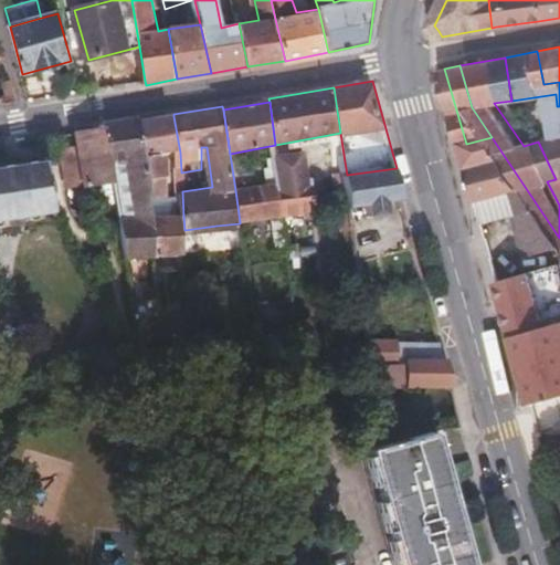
[(180,153),(173,116),(140,122),(151,218),(172,217),(168,154),(180,153)]
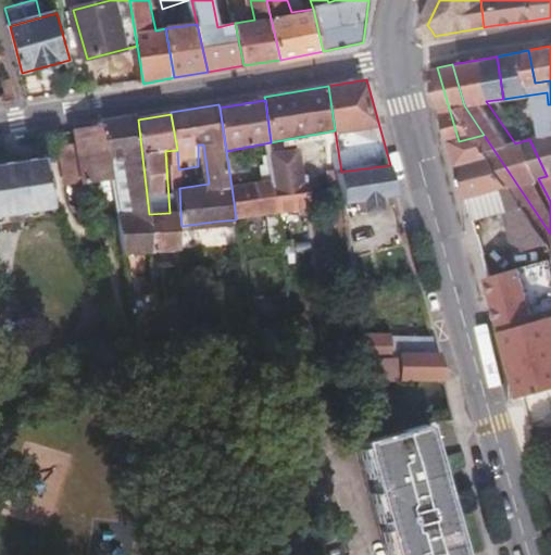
[(149,214),(138,120),(138,116),(108,121),(108,125),(113,161),(127,159),(135,217),(122,218),(127,253),(153,252),(149,214)]
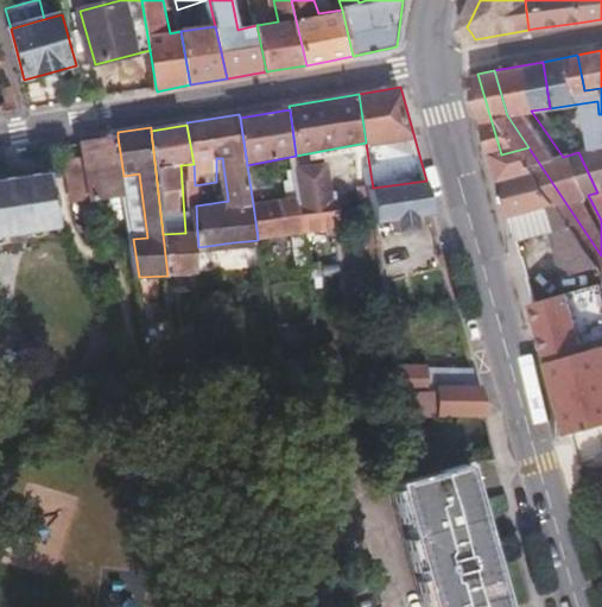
[(124,176),(118,137),(87,143),(95,201),(126,195),(124,176)]
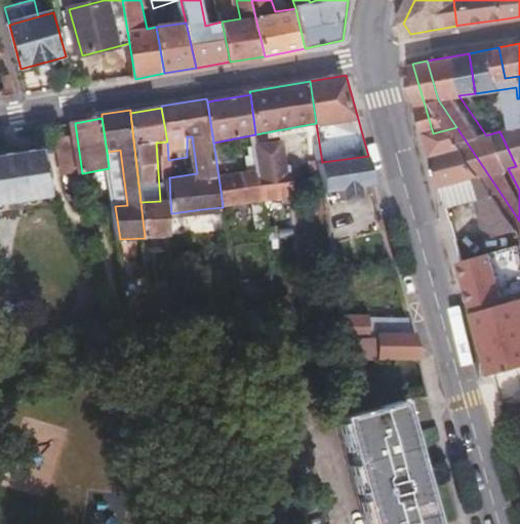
[(500,131),(516,166),(519,165),(519,126),(500,131)]
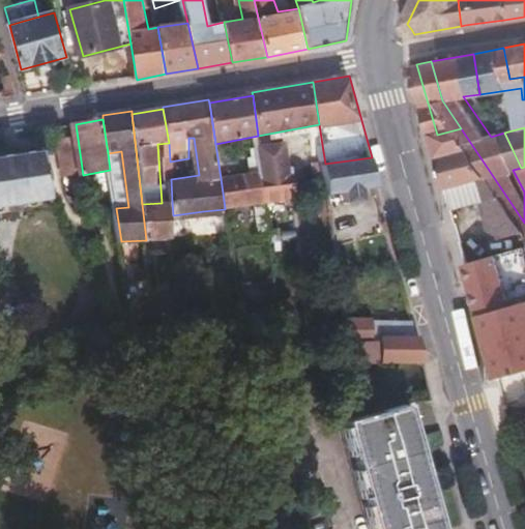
[(441,150),(451,187),(482,178),(488,200),(493,200),(497,215),(514,207),(461,128),(437,135),(441,150)]
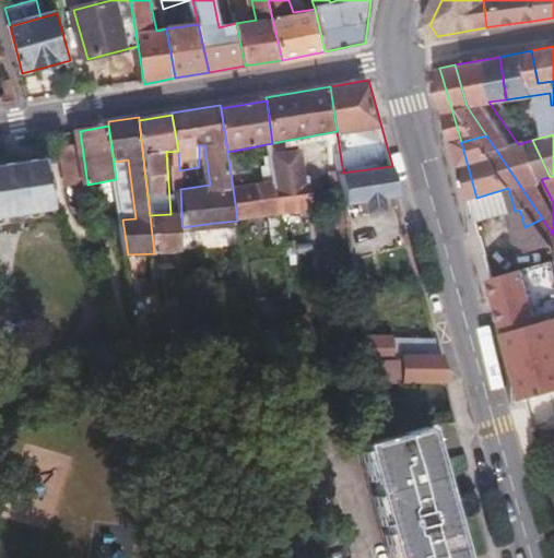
[(28,159),(24,139),(0,144),(0,217),(59,208),(61,204),(66,204),(62,188),(58,161),(50,162),(49,156),(28,159)]
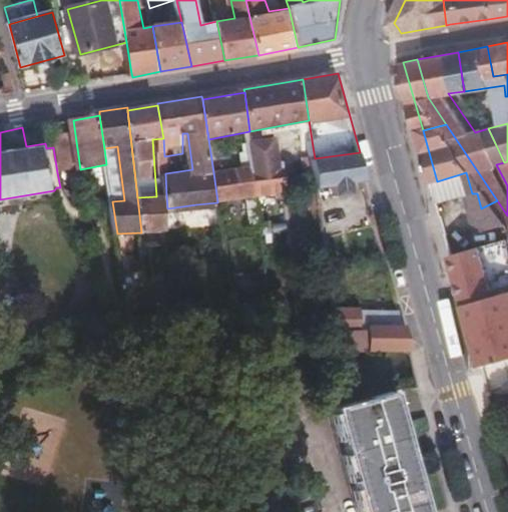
[(278,138),(251,142),(252,154),(259,194),(289,190),(286,161),(281,162),(278,138)]
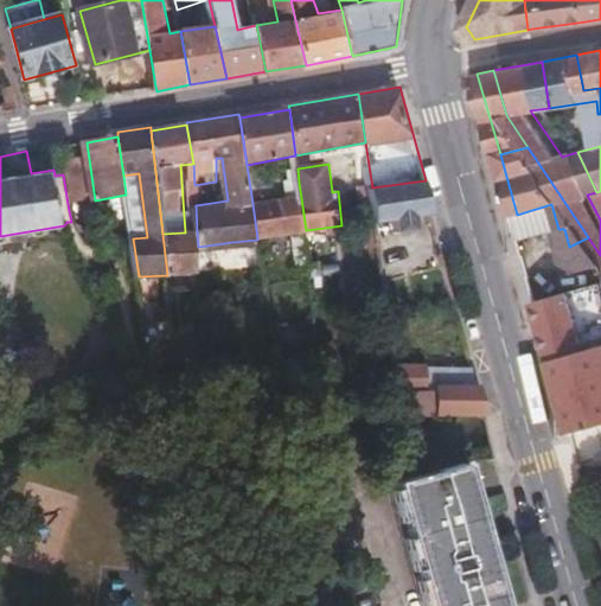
[(363,189),(372,187),(370,173),(362,174),(363,189)]
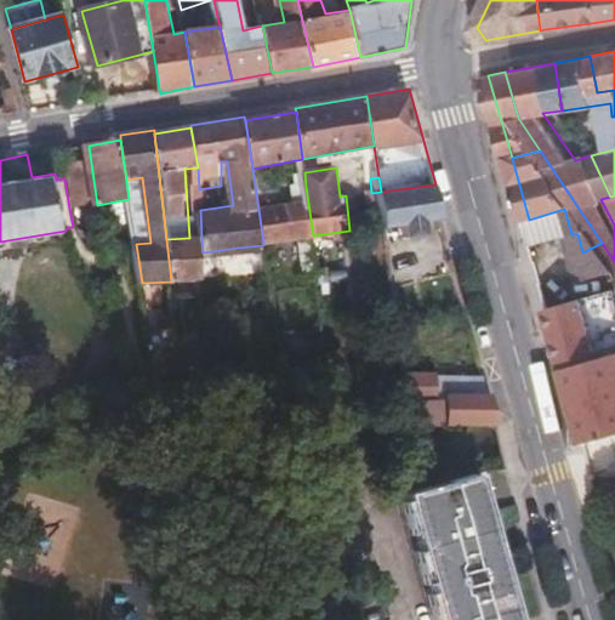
[(426,220),(444,217),(436,185),(381,192),(386,226),(406,222),(408,235),(427,233),(426,220)]
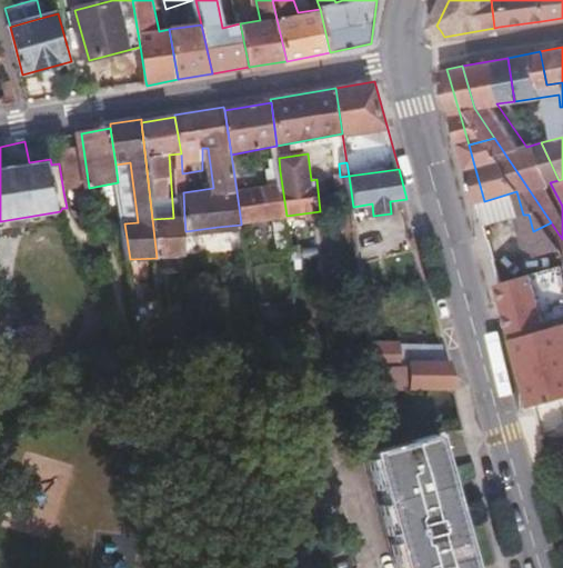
[(241,223),(241,225),(274,218),(279,249),(291,248),(287,216),(280,171),(270,173),(271,185),(237,191),(241,223)]
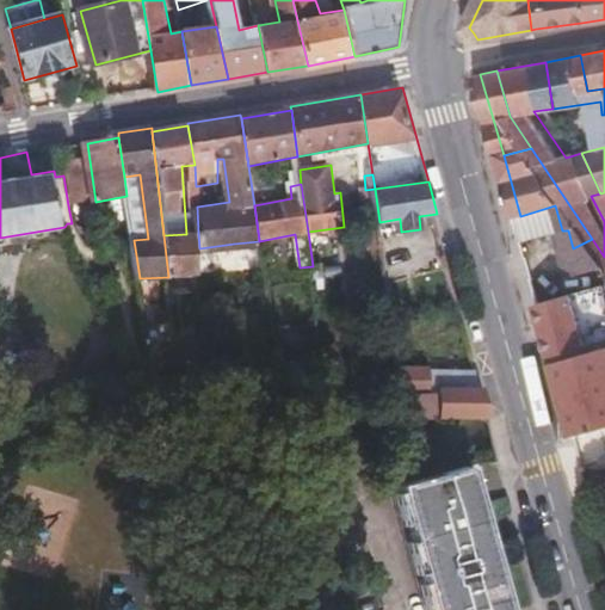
[(181,276),(202,275),(199,248),(198,233),(186,234),(164,235),(168,277),(181,276)]
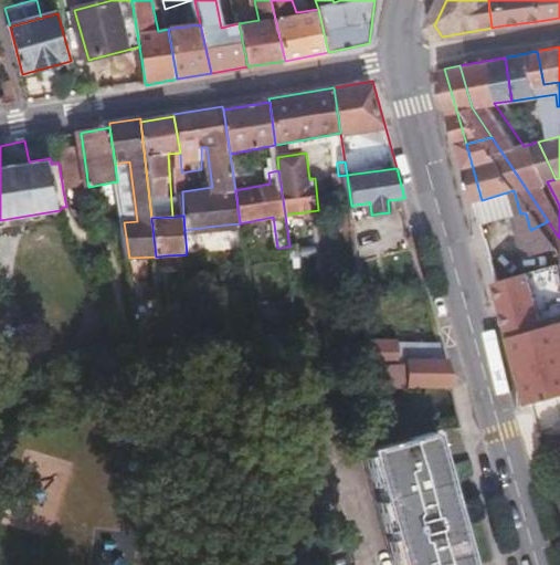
[(156,257),(160,296),(167,296),(166,275),(169,275),(168,255),(156,257)]
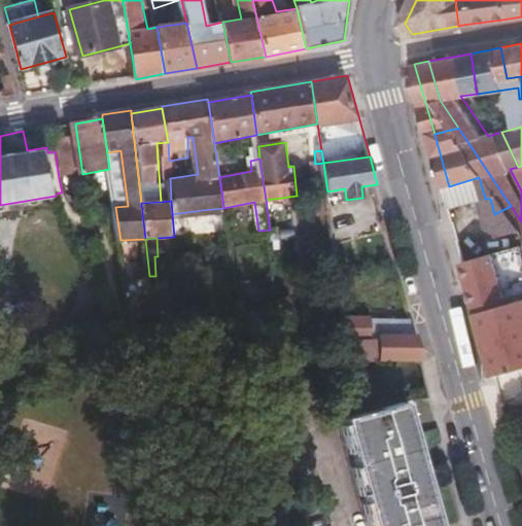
[(521,247),(468,260),(500,375),(521,366),(521,247)]
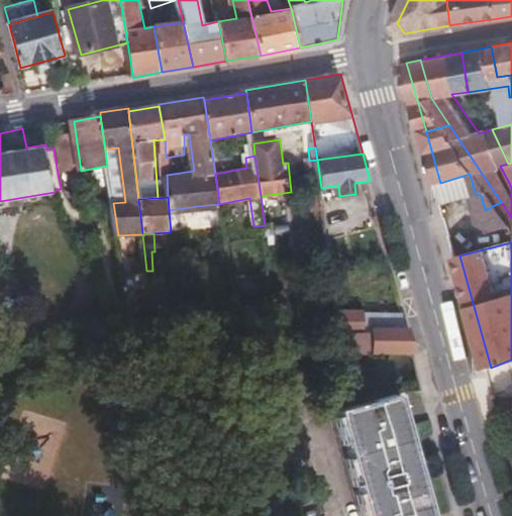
[(334,277),(333,268),(333,266),(324,267),(325,278),(334,277)]
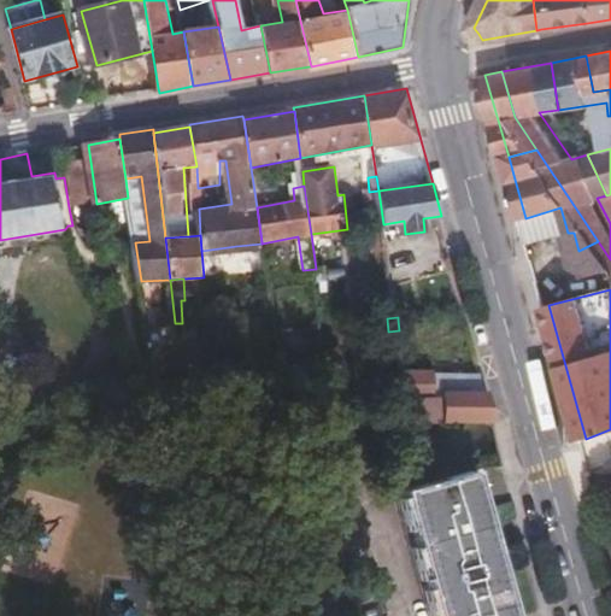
[(405,370),(409,394),(441,393),(436,370),(405,370)]
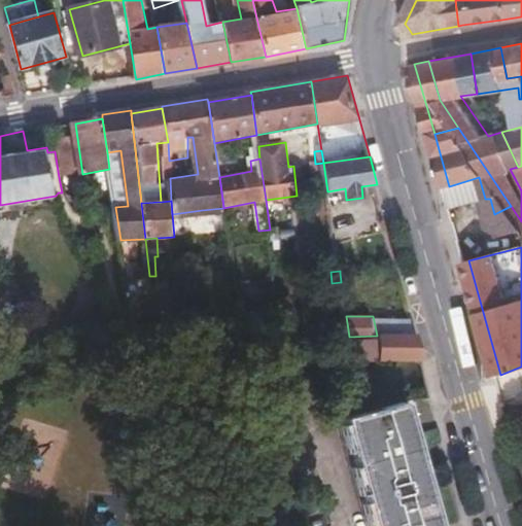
[(384,336),(382,357),(424,357),(415,326),(395,326),(394,336),(384,336)]
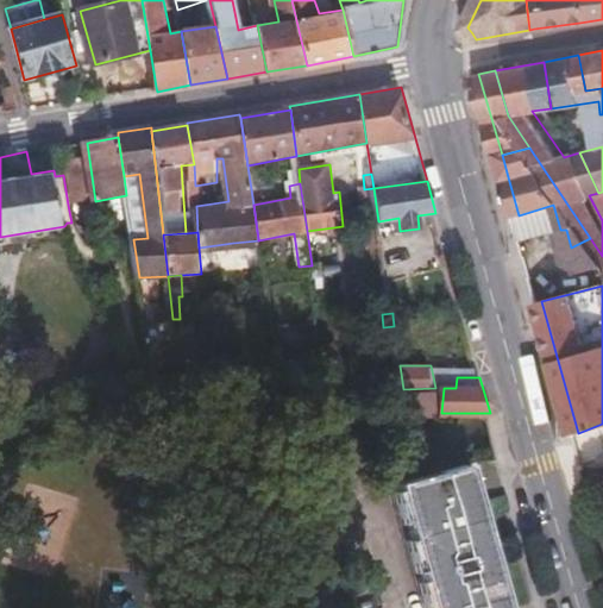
[(300,387),(293,401),(308,409),(309,409),(316,394),(300,387)]
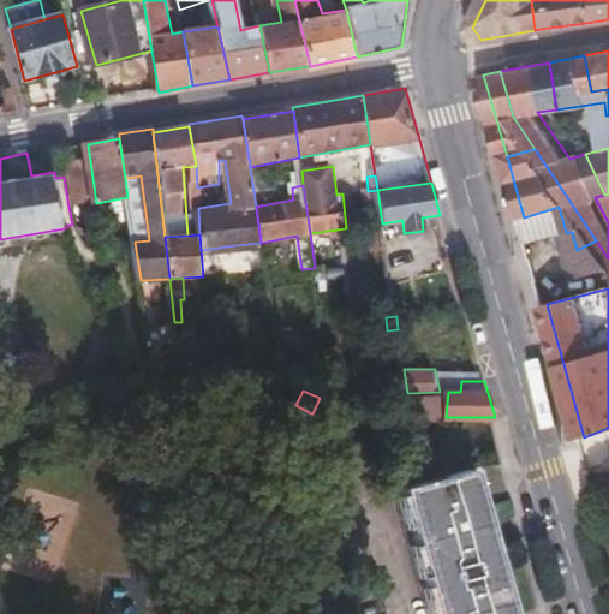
[(407,393),(412,417),(446,417),(448,392),(440,392),(407,393)]
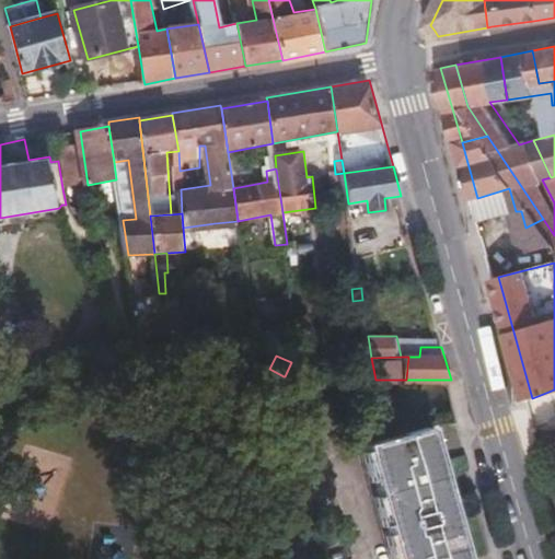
[(330,370),(330,380),(342,381),(343,371),(330,370)]
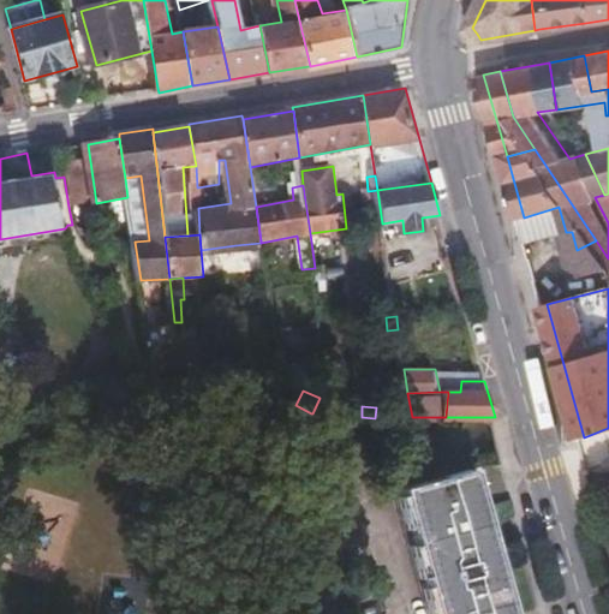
[(514,613),(477,468),(400,487),(431,613),(514,613)]
